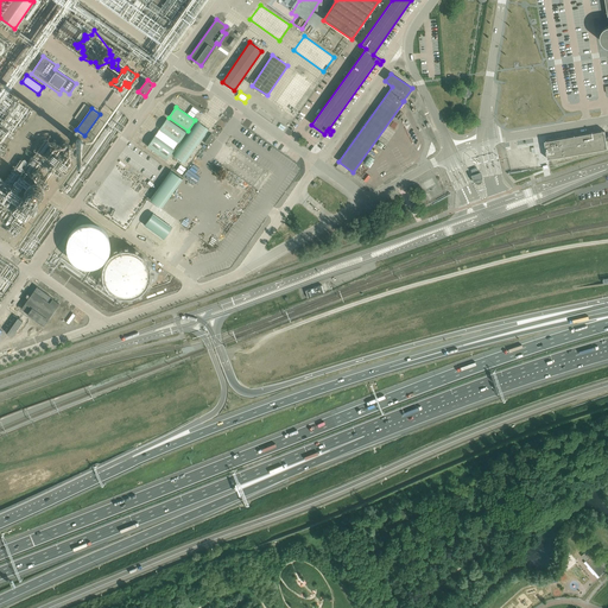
[(0,217),(5,226),(11,222),(16,227),(38,200),(45,176),(43,177),(23,171),(29,151),(5,181),(0,177),(0,151),(5,134),(19,127),(20,125),(16,121),(21,118),(21,120),(26,118),(25,116),(32,112),(33,109),(27,112),(26,109),(1,124),(0,128),(0,217)]
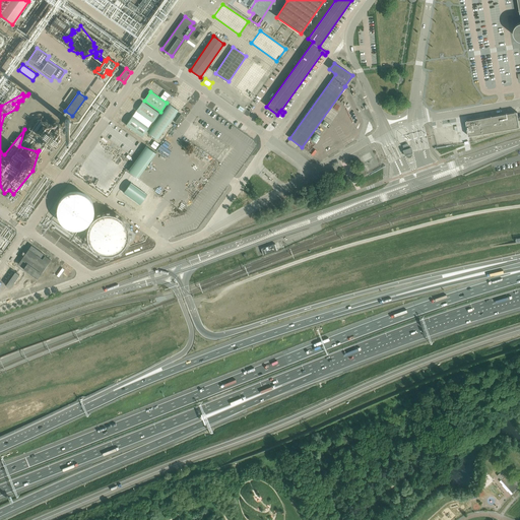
[(159,114),(142,102),(136,111),(153,123),(159,114)]
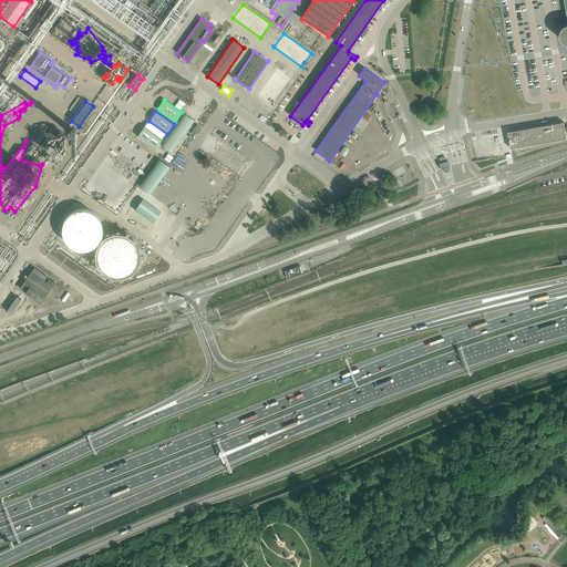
[(185,113),(162,146),(172,153),(195,120),(185,113)]
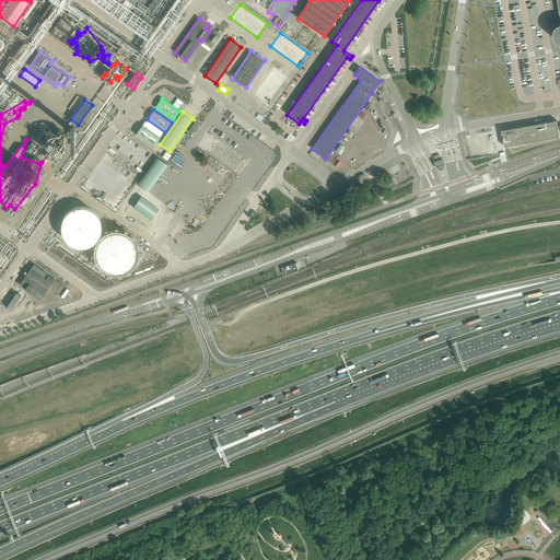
[(502,130),(504,144),(504,147),(559,137),(557,120),(517,127),(506,129),(502,130)]
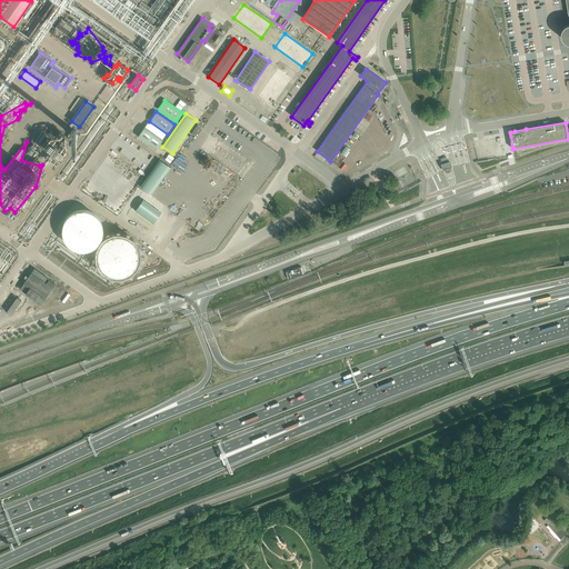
[(145,127),(138,137),(156,150),(162,140),(145,127)]
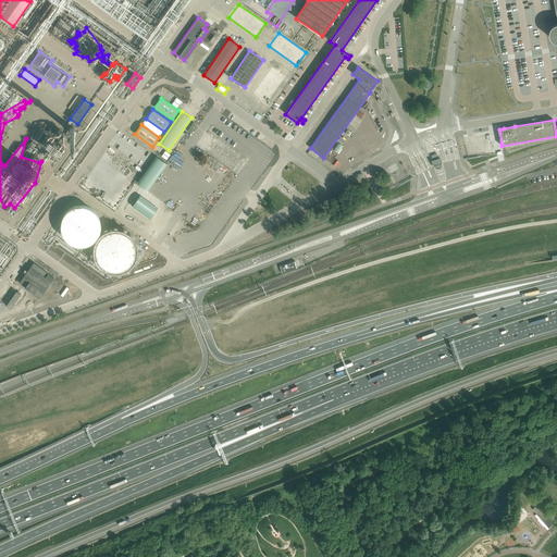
[(233,171),(244,155),(226,143),(223,149),(220,147),(223,141),(215,136),(205,151),(233,171)]
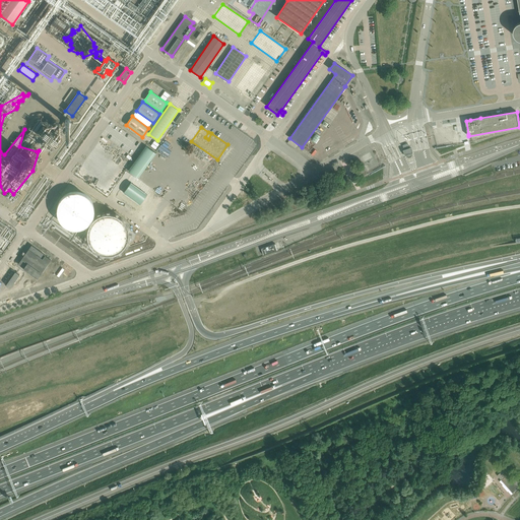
[(315,143),(320,136),(316,133),(311,140),(315,143)]
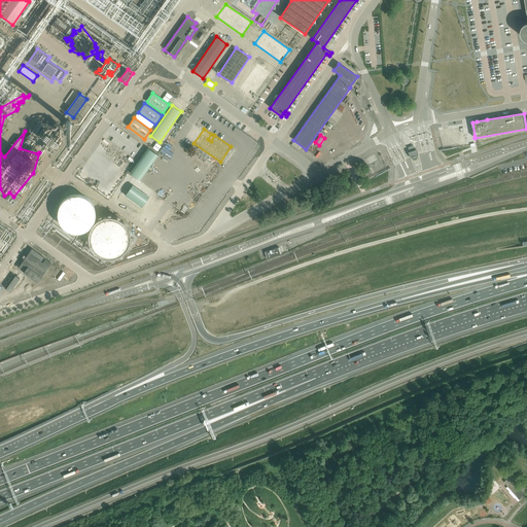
[(414,145),(408,147),(409,151),(410,151),(409,152),(411,156),(412,155),(412,157),(413,159),(415,159),(416,159),(416,157),(417,155),(416,154),(417,154),(416,149),(415,150),(415,149),(414,145)]
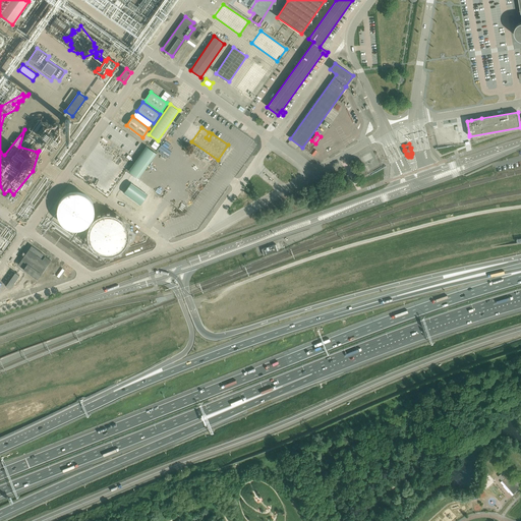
[(147,147),(128,171),(138,178),(157,154),(147,147)]
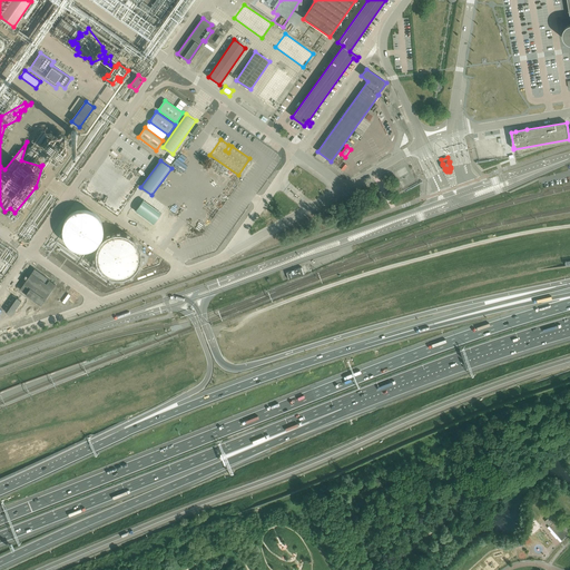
[(405,167),(395,173),(399,178),(409,173),(405,167)]
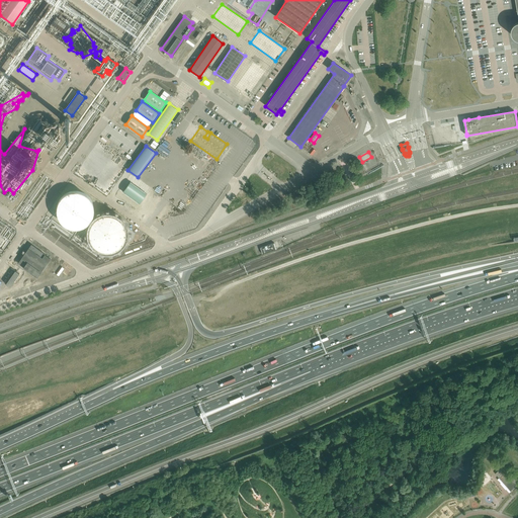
[(364,166),(365,170),(375,164),(373,161),(364,166)]
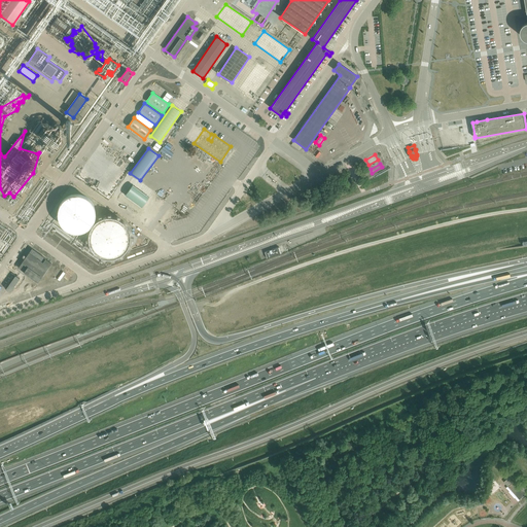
[(61,227),(69,233),(78,234),(88,231),(94,223),(96,214),(93,205),(86,199),(78,195),(69,197),(61,202),(57,210),(57,219),(61,227)]
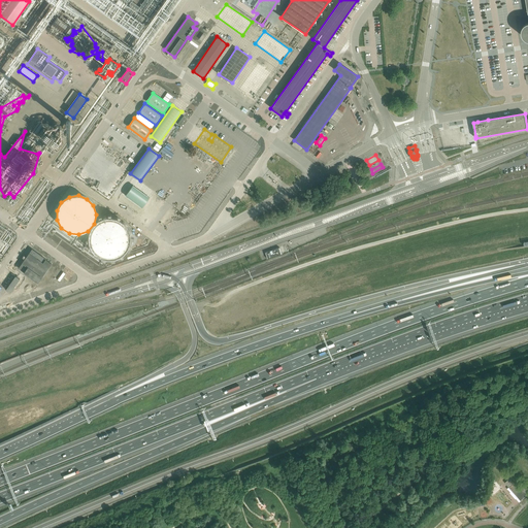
[(94,254),(101,259),(111,260),(120,256),(126,250),(128,240),(126,231),(120,224),(110,221),(101,222),(94,227),(89,235),(90,244),(94,254)]
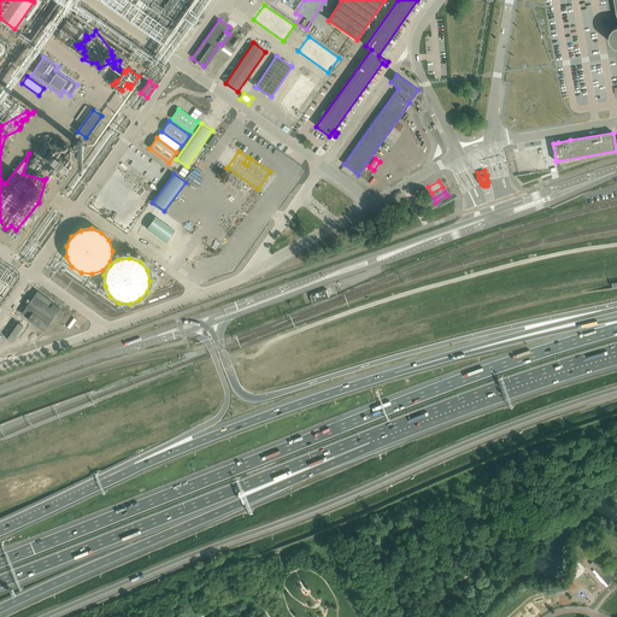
[(325,289),(310,295),(312,303),(328,298),(325,289)]
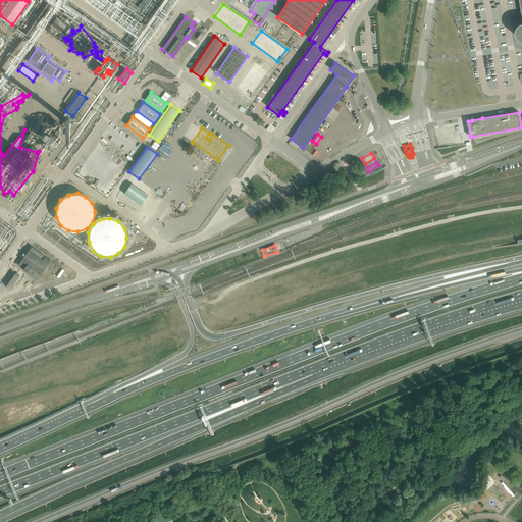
[(32,246),(21,260),(27,264),(22,269),(37,279),(51,260),(32,246)]
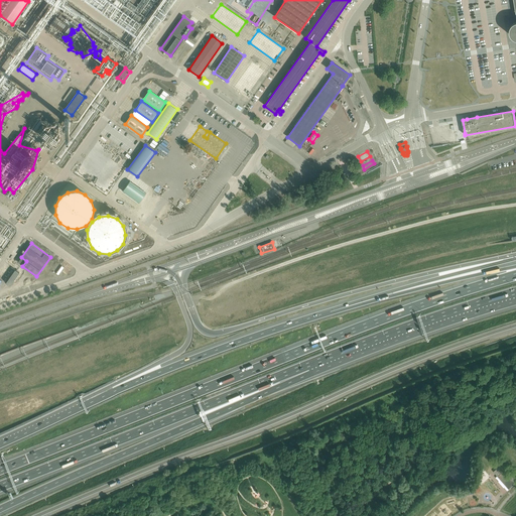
[(15,270),(6,282),(10,285),(19,272),(15,270)]
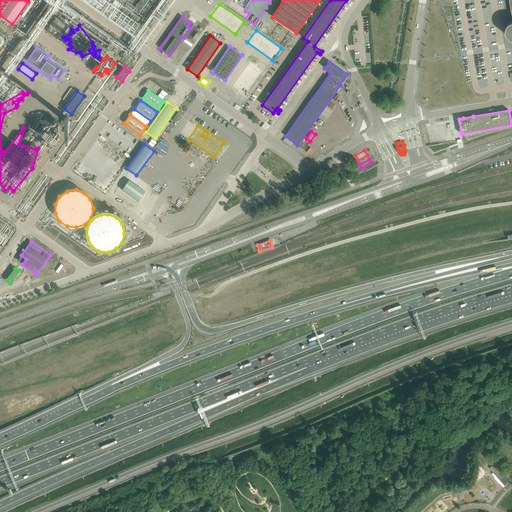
[(511,479),(500,467),(494,473),(505,485),(511,479)]
